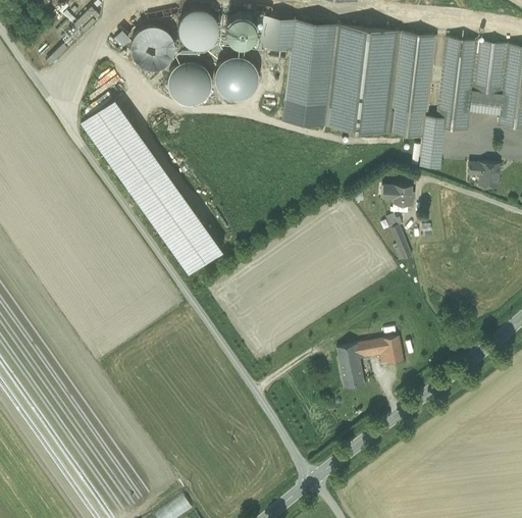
[(91,8),(73,27),(77,31),(96,13),(91,8)]
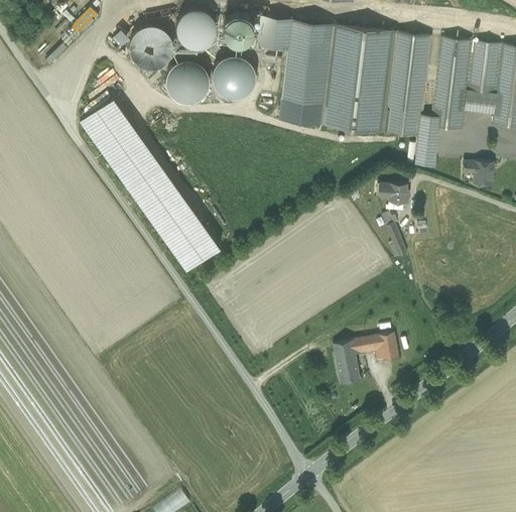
[(216,33),(216,29),(216,25),(215,22),(213,18),(211,15),(207,13),(204,11),(200,10),(196,10),(191,10),(188,11),(184,13),(181,16),(179,19),(177,22),(176,26),(176,30),(176,34),(177,37),(179,41),(182,44),(185,46),(188,48),(192,49),(197,49),(201,49),(204,48),(208,46),(211,43),(213,40),(215,37),(216,33)]
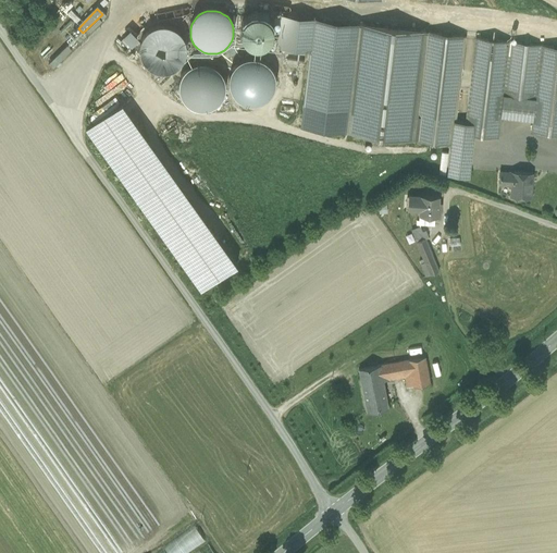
[(102,14),(83,33),(87,37),(107,19),(102,14)]
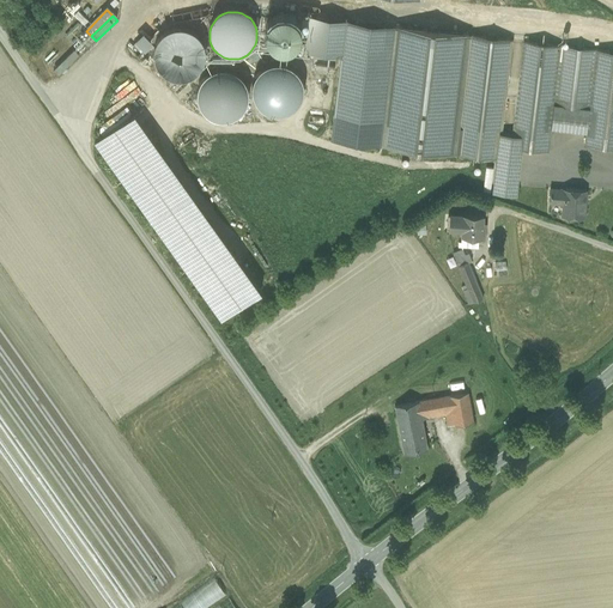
[(299,42),(301,35),(299,28),(296,23),(290,18),(283,17),(277,19),(271,23),(267,29),(266,35),(267,42),(271,48),(277,52),(283,53),(290,52),(296,48),(299,42)]
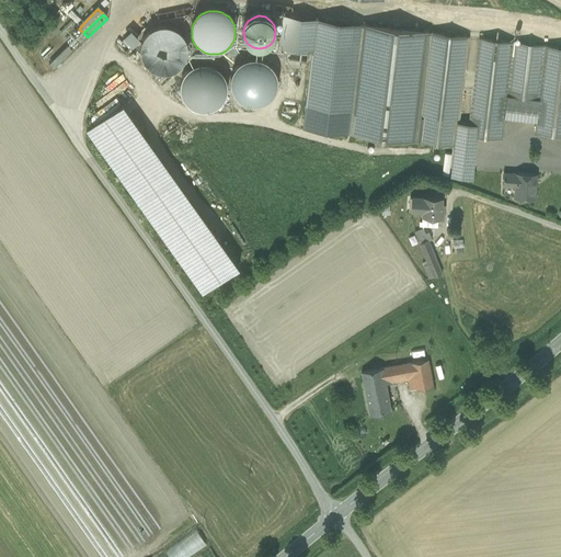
[(317,22),(283,19),(278,52),(311,55),(313,55),(317,22)]
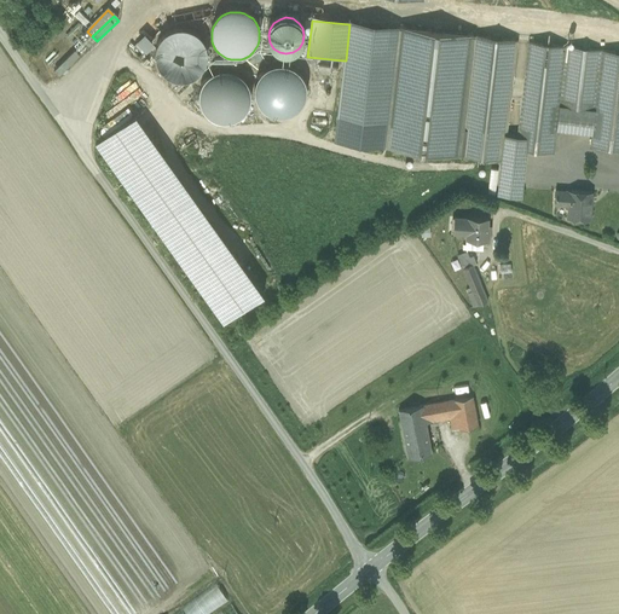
[(399,30),(350,24),(346,61),(343,61),(337,121),(383,126),(388,127),(399,30)]
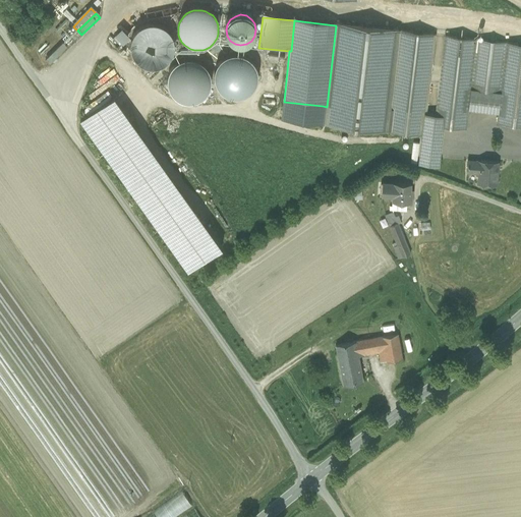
[(75,32),(65,23),(59,31),(64,34),(62,37),(67,41),(75,32)]
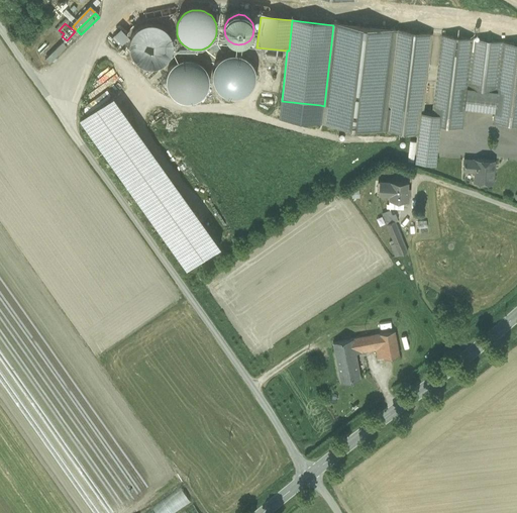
[(397,32),(333,25),(324,106),(320,105),(318,126),(385,134),(397,32)]
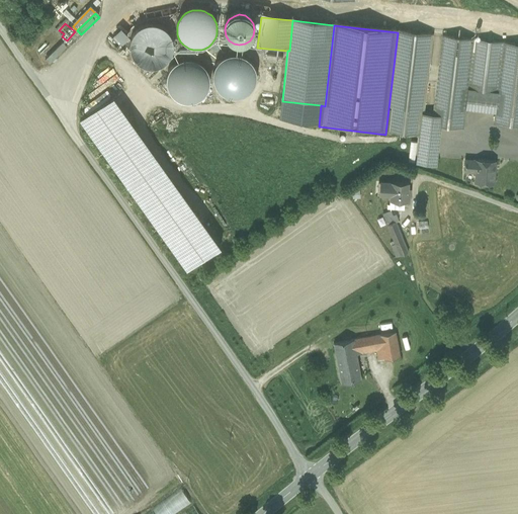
[(173,51),(173,46),(172,40),(170,36),(167,32),(163,29),(158,27),(153,26),(148,26),(143,27),(139,30),(135,33),(132,37),(131,43),(130,48),(130,53),(132,57),(135,62),(138,65),(142,68),(147,69),(152,70),(157,69),(162,67),(166,64),(169,60),(172,56),(173,51)]
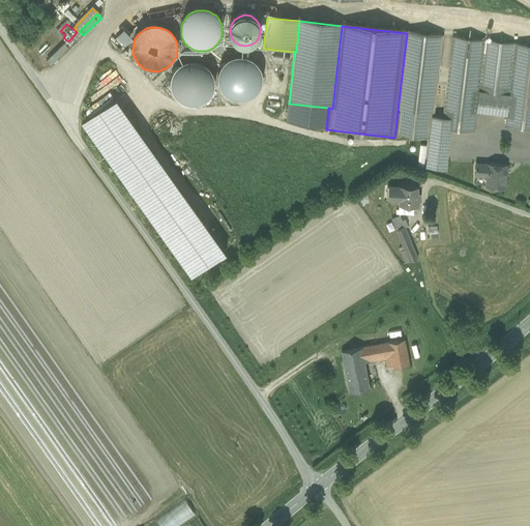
[(443,37),(407,33),(394,138),(429,141),(432,118),(434,119),(443,37)]
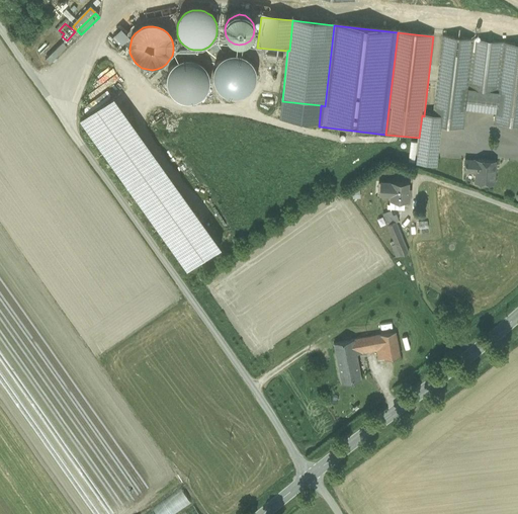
[(116,37),(112,41),(118,48),(122,44),(116,37)]
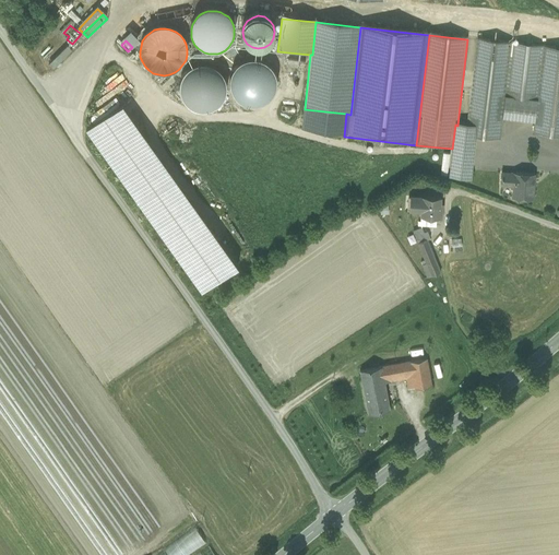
[(511,45),(476,40),(467,127),(476,128),(475,139),(476,140),(500,142),(502,121),(504,99),(511,45)]
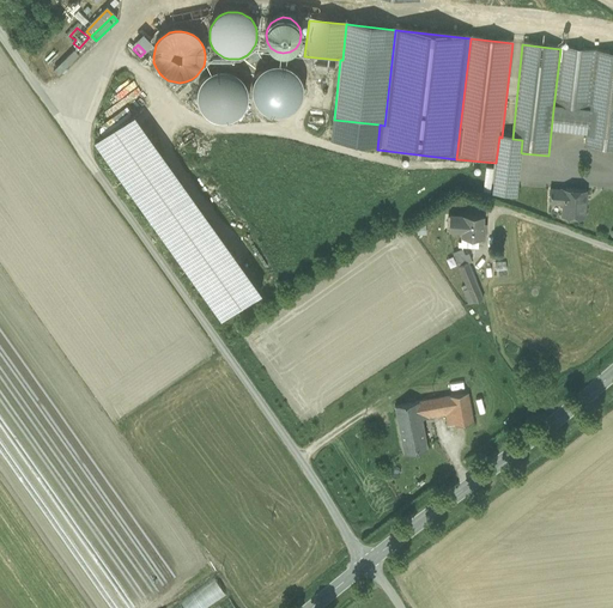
[(596,53),(560,49),(553,109),(589,113),(596,53)]
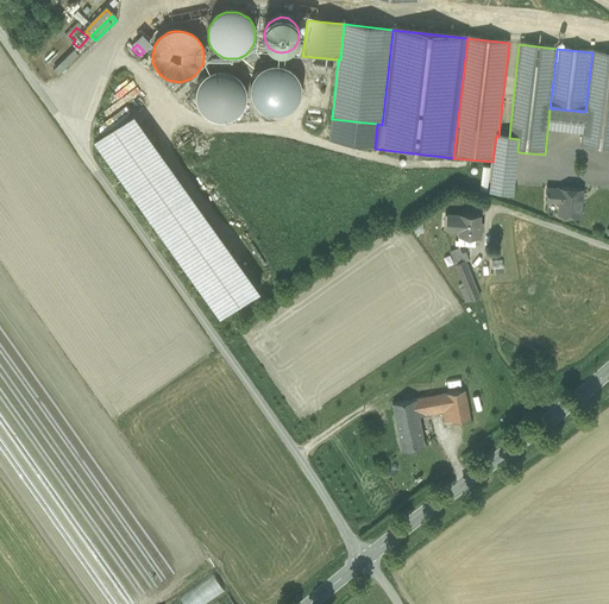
[(74,52),(54,74),(58,79),(79,58),(74,52)]
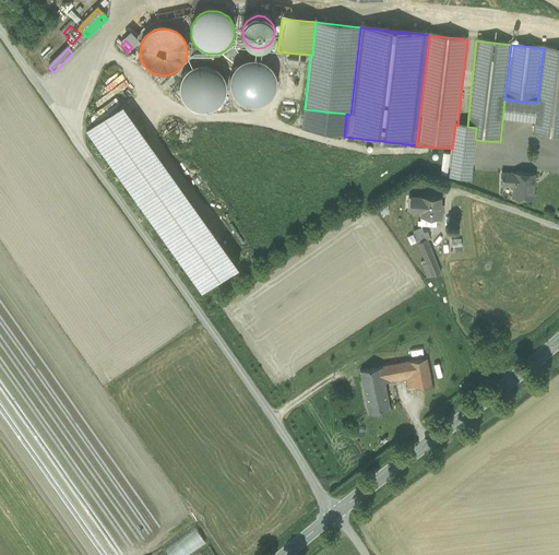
[(558,49),(544,48),(537,103),(535,125),(534,136),(558,138),(558,49)]
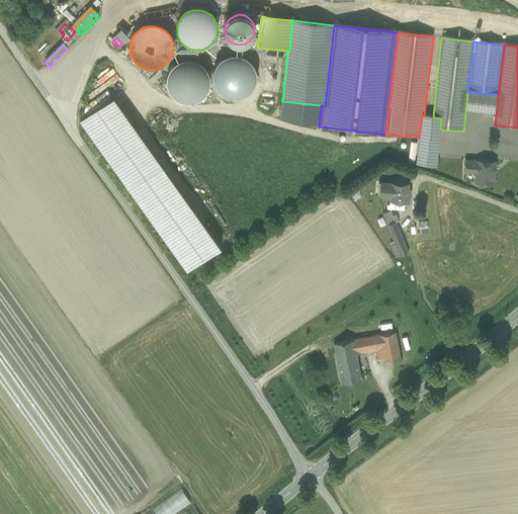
[(256,82),(256,77),(255,72),(253,67),(250,63),(246,60),(241,58),(237,57),(232,57),(227,58),(222,61),(219,64),(216,68),(213,73),(212,78),(213,83),(214,88),(218,92),(221,95),(226,98),(230,100),(235,100),(240,99),(245,97),(249,95),(252,91),(255,86),(256,82)]
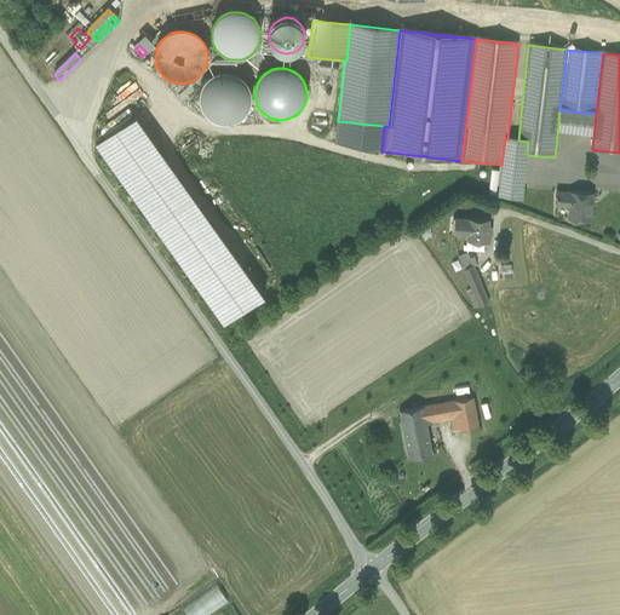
[(251,103),(251,97),(250,91),(247,86),(244,81),(239,78),(233,74),(228,73),(222,74),(216,75),(210,78),(206,82),(202,87),(200,92),(199,98),(200,104),(201,110),(205,115),(208,120),(214,124),(219,125),(225,125),(231,125),(237,122),(242,119),(246,114),(250,109),(251,103)]
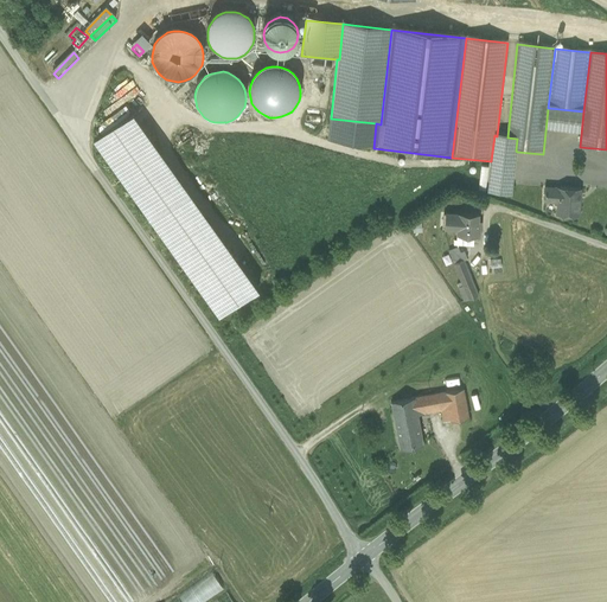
[(583,111),(548,108),(545,132),(581,135),(583,111)]
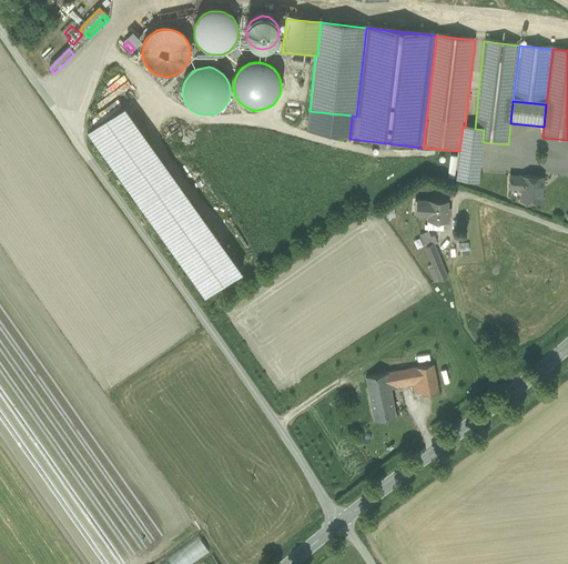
[(87,136),(204,300),(242,273),(124,109),(87,136)]
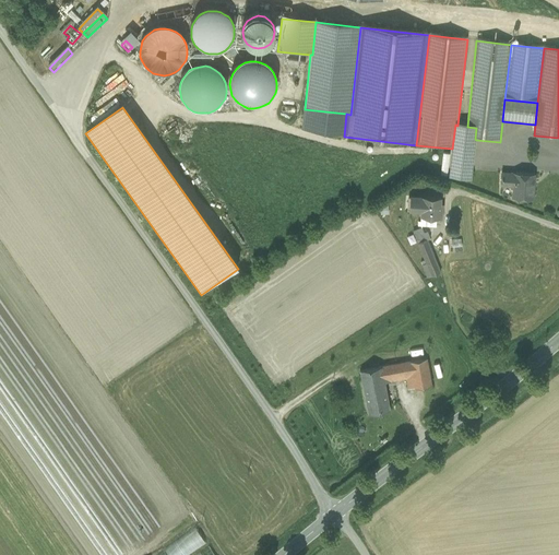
[(467,127),(458,126),(455,125),(452,149),(449,180),(471,182),(476,140),(475,139),(476,128),(467,127)]
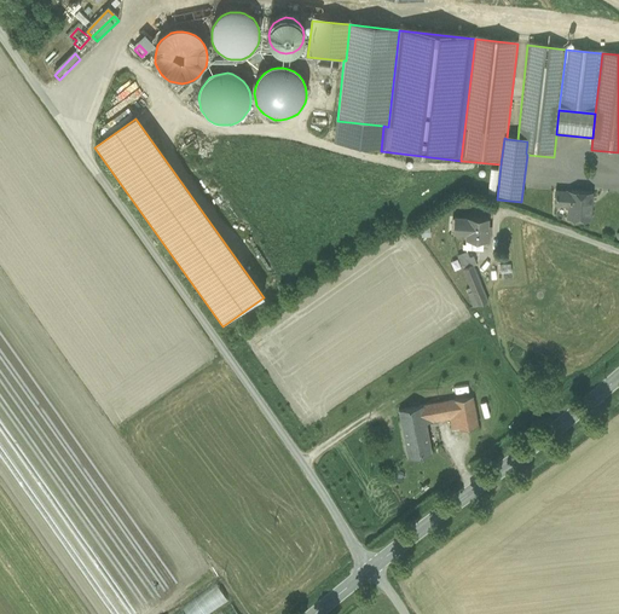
[(591,196),(570,195),(570,196),(556,195),(555,208),(568,209),(568,222),(590,224),(591,196)]
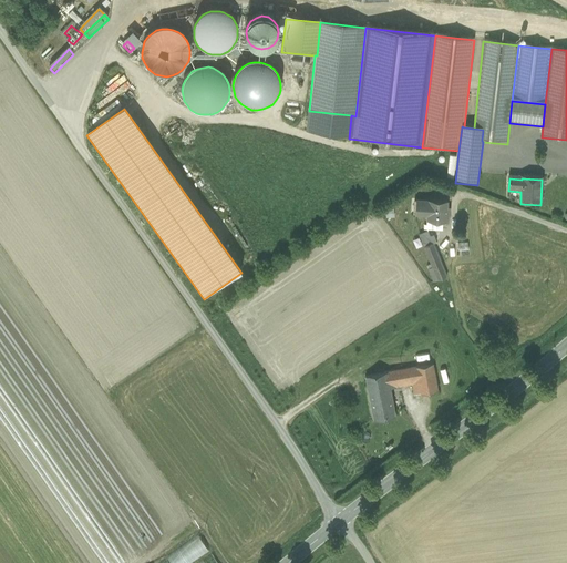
[(428,204),(416,203),(415,217),(425,218),(425,226),(428,226),(428,224),(426,224),(428,204)]
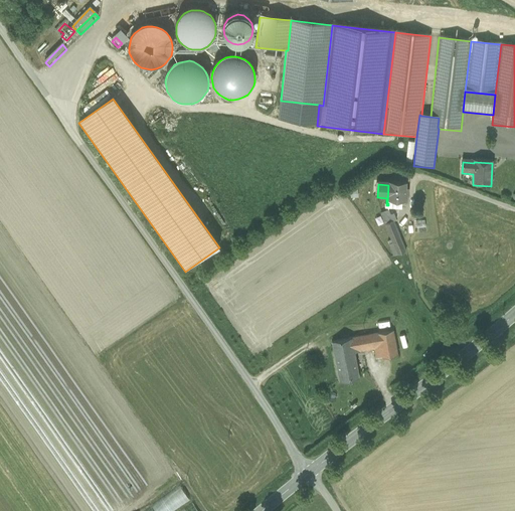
[(406,186),(389,184),(388,185),(387,203),(388,203),(402,204),(406,204),(407,197),(405,196),(406,186)]
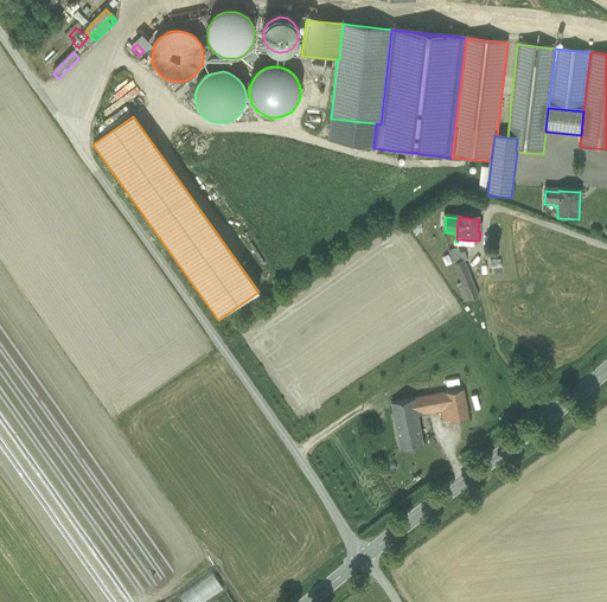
[(474,241),(458,239),(458,242),(457,249),(474,250),(474,241)]
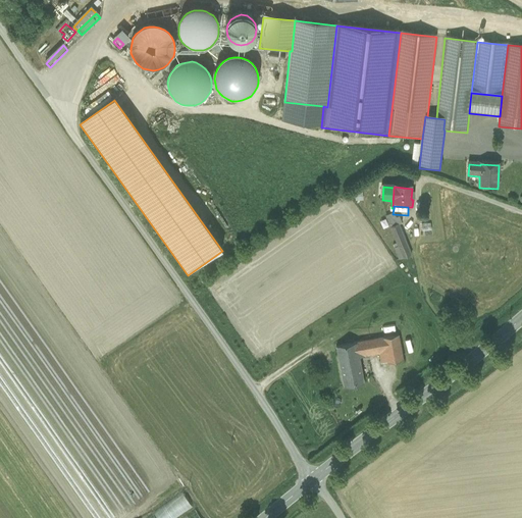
[(395,215),(385,219),(388,224),(397,221),(395,215)]
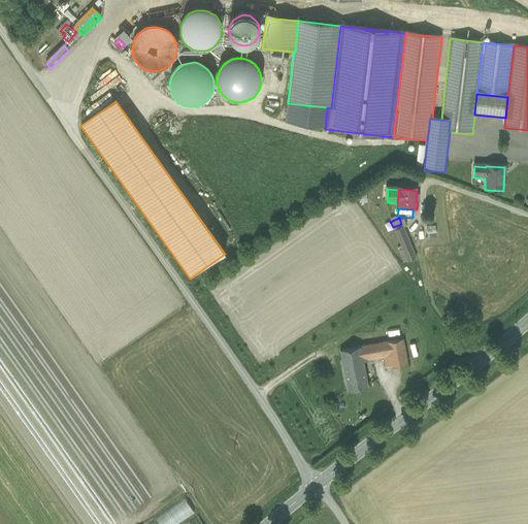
[(401,224),(393,227),(395,232),(403,229),(404,231),(406,229),(404,223),(401,224)]
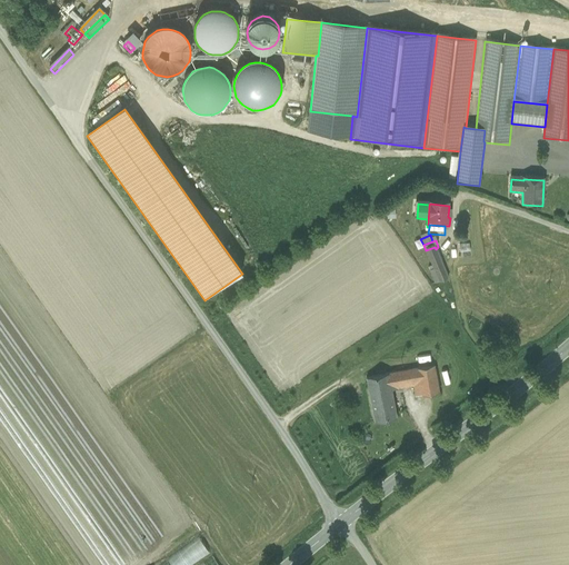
[(426,250),(425,251),(439,285),(449,281),(436,249),(435,247),(426,250)]
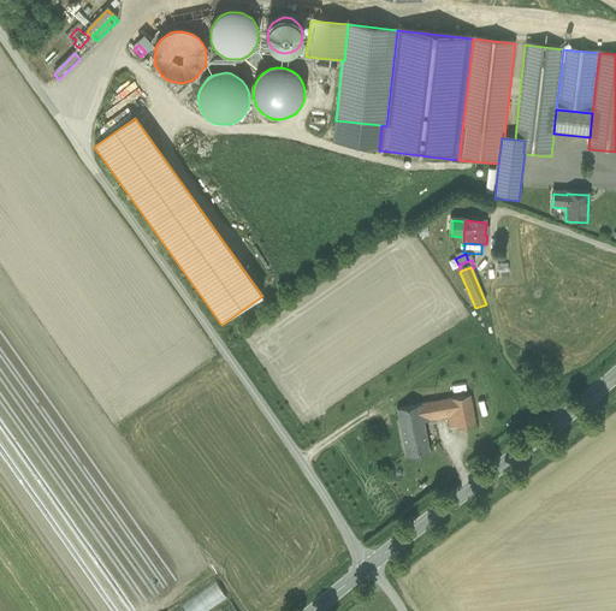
[(471,398),(452,402),(455,419),(457,431),(457,432),(477,428),(471,398)]
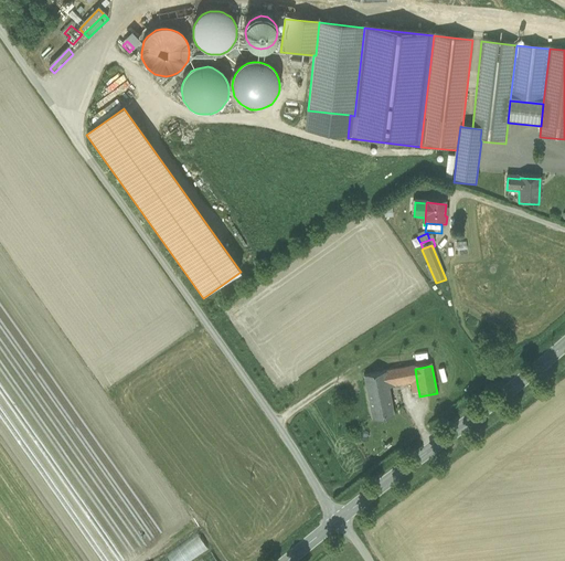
[(415,369),(364,378),(369,403),(391,399),(388,390),(411,385),(417,384),(415,369)]
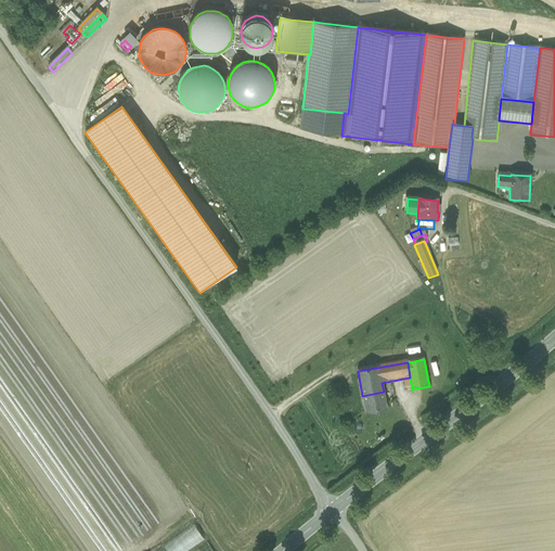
[(384,392),(362,396),(365,414),(387,411),(384,392)]
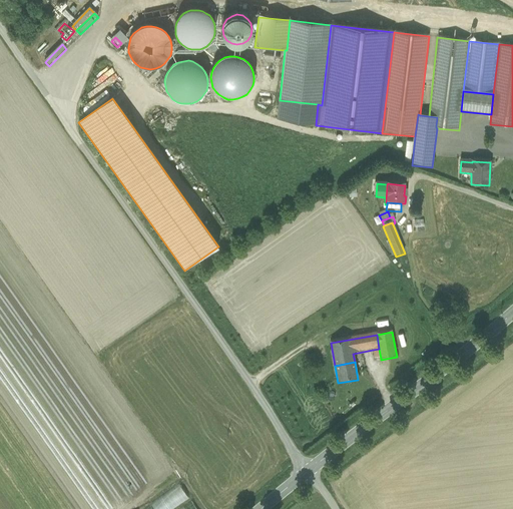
[(179,487),(147,508),(179,508),(189,502),(179,487)]
